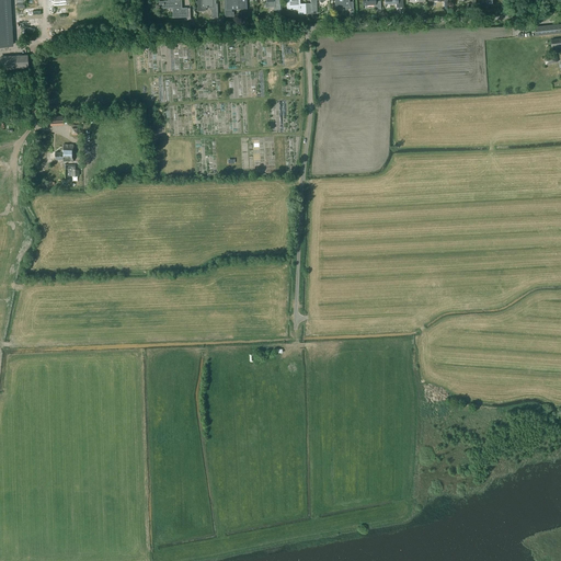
[(0,0),(0,45),(12,45),(9,0),(0,0)]
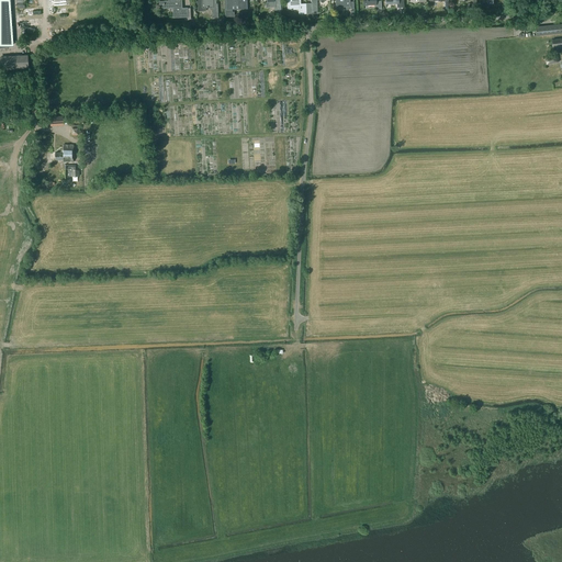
[(54,7),(57,12),(67,8),(63,0),(55,0),(58,4),(54,7)]
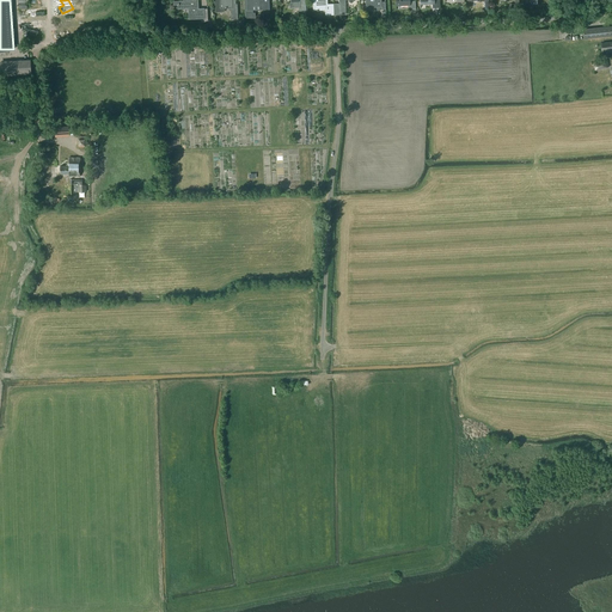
[(204,18),(203,8),(197,8),(197,0),(183,0),(184,0),(173,1),(173,5),(178,5),(178,7),(189,7),(190,18),(204,18)]
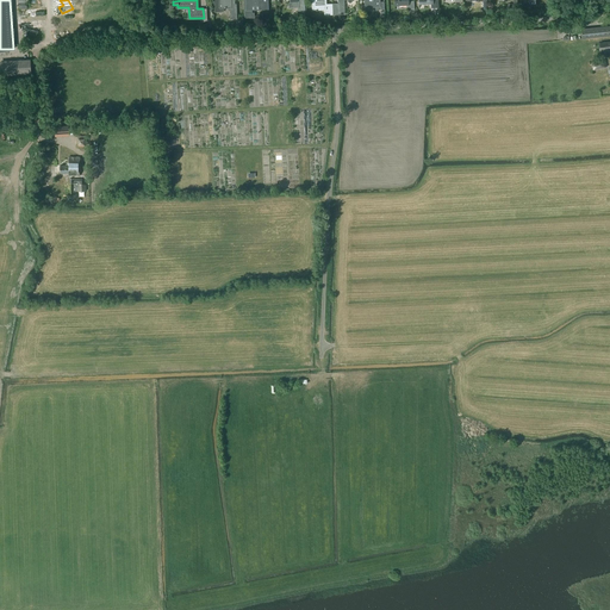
[(213,0),(215,12),(224,11),(223,8),(230,7),(230,19),(237,18),(236,4),(235,1),(235,0),(213,0)]
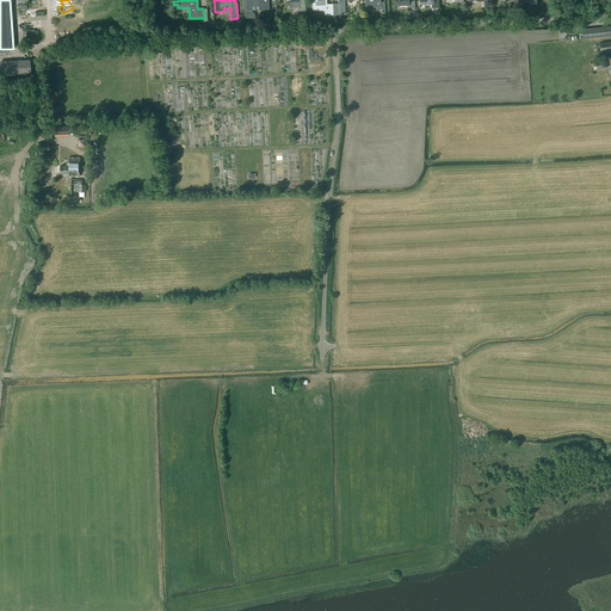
[(269,8),(267,0),(244,0),(245,17),(254,17),(254,13),(253,13),(253,10),(269,8)]
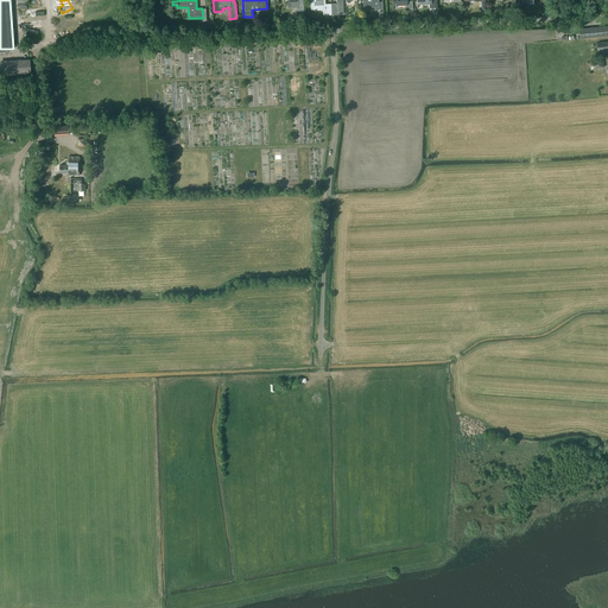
[(303,16),(303,4),(297,4),(297,0),(289,0),(289,2),(287,2),(287,7),(297,7),(297,17),(303,16)]
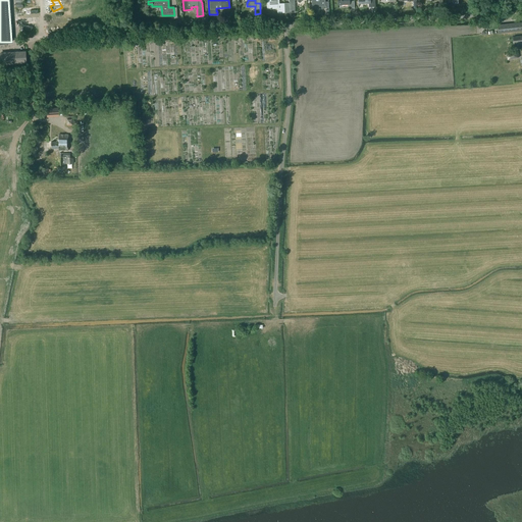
[(284,13),(283,3),(279,3),(278,0),(266,0),(267,9),(271,9),(271,8),(277,8),(277,13),(284,13)]
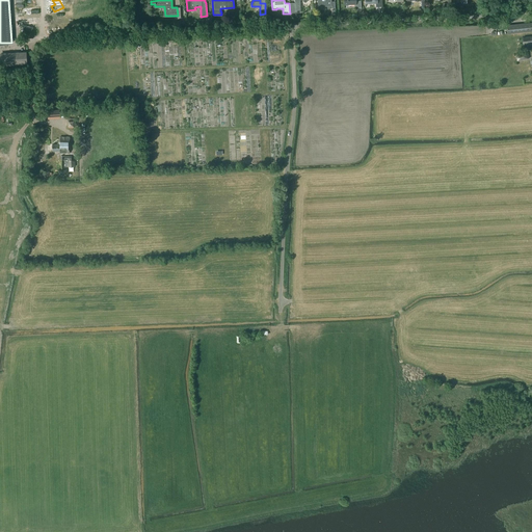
[(308,1),(307,0),(294,0),(295,2),(289,3),(290,14),(301,12),(300,0),(303,0),(304,1),(304,2),(306,2),(307,2),(308,1)]
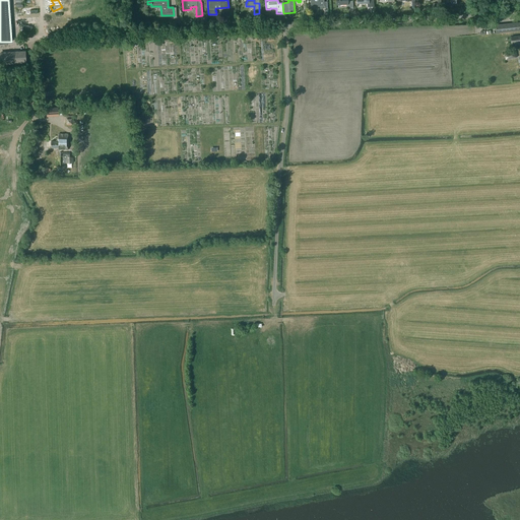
[(519,30),(519,21),(488,25),(489,35),(519,30)]
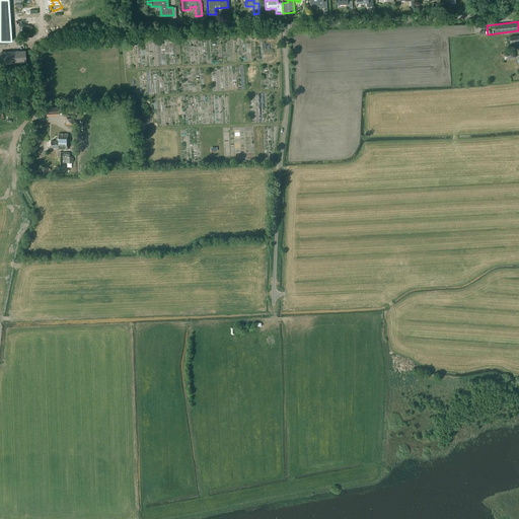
[(27,62),(26,49),(0,49),(0,60),(0,63),(27,62)]
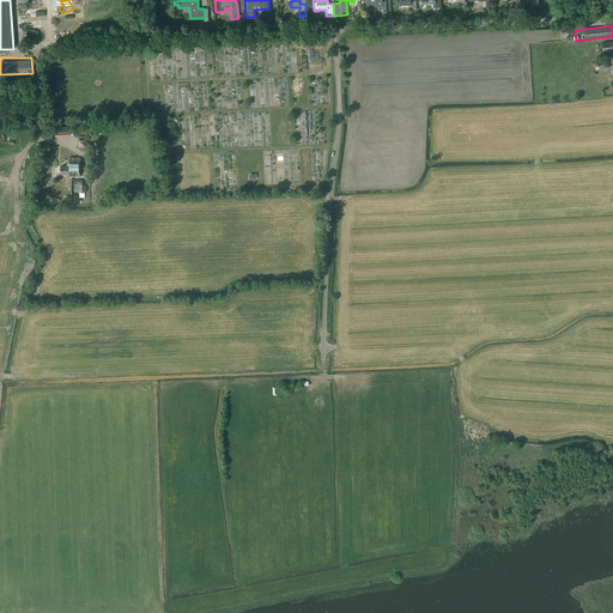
[(79,177),(80,158),(68,157),(68,164),(65,164),(65,167),(60,167),(60,174),(66,174),(66,176),(68,176),(79,177)]
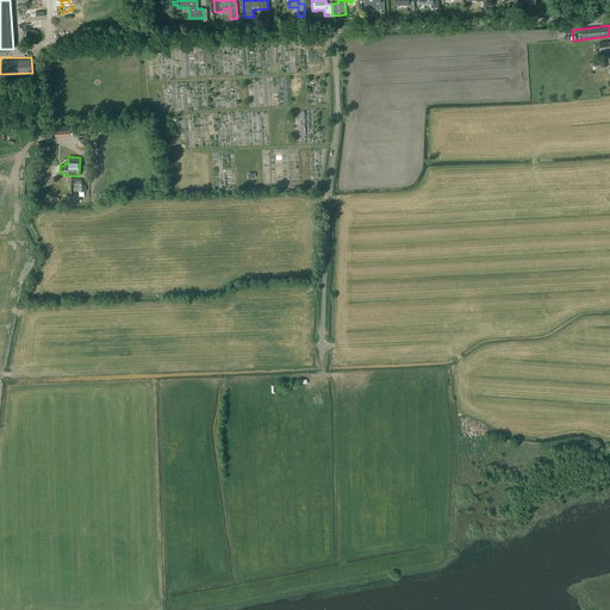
[(76,186),(78,186),(78,192),(86,191),(86,185),(82,180),(82,179),(74,179),(74,184),(76,184),(76,186)]
